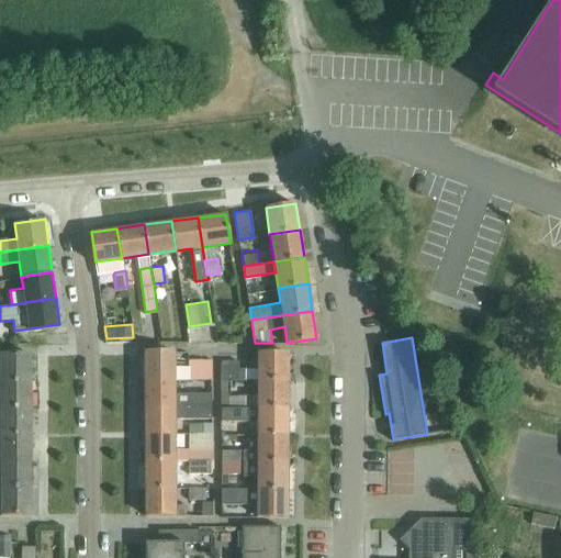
[(143,350),(144,378),(175,378),(212,378),(212,358),(189,358),(189,365),(175,366),(175,350),(143,350)]
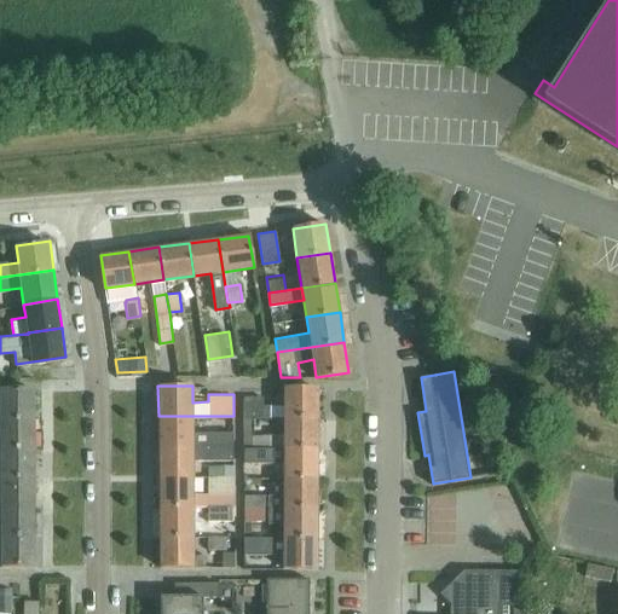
[(284,417),(318,417),(318,387),(284,387),(284,404),(264,404),(265,395),(244,395),(244,417),(284,418),(284,417)]
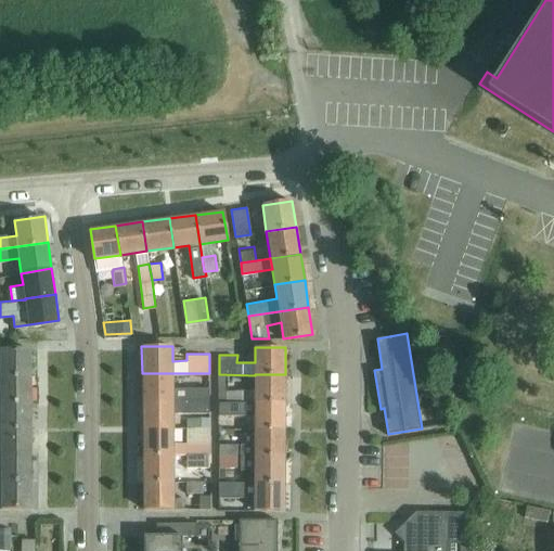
[(0,374),(0,375),(30,375),(29,348),(0,348),(0,375),(0,374)]
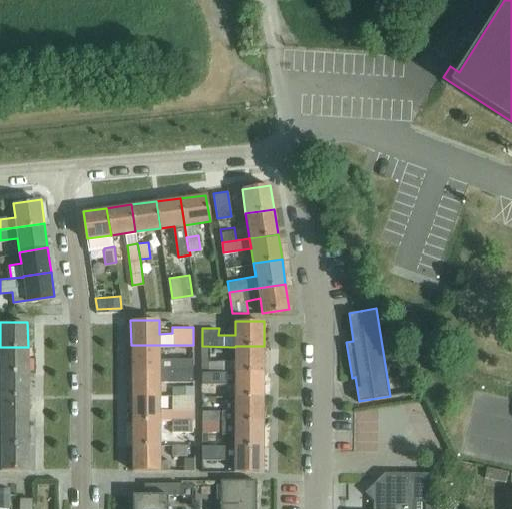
[(131,345),(131,369),(193,369),(193,358),(160,358),(159,345),(131,345)]
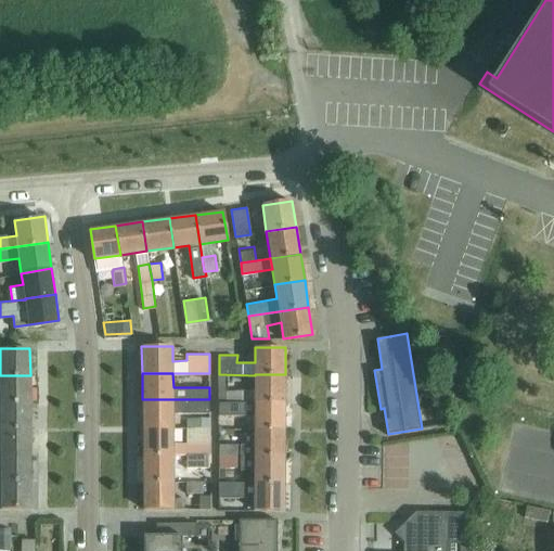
[(219,401),(285,400),(285,374),(255,374),(255,375),(255,388),(241,389),(219,389),(219,401)]
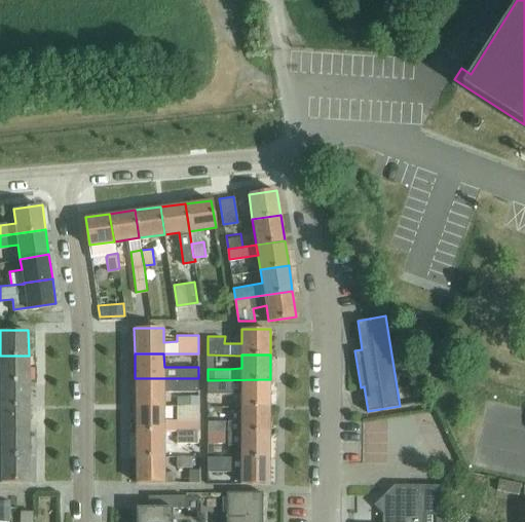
[(0,366),(0,367),(0,380),(29,380),(29,356),(0,356),(0,366)]
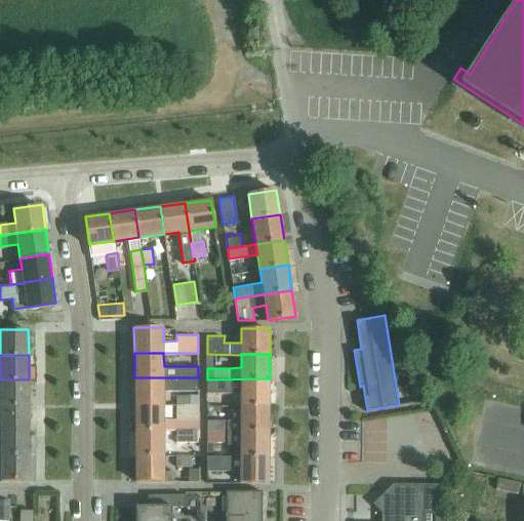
[(198,389),(198,377),(134,377),(135,403),(164,403),(164,390),(198,389)]
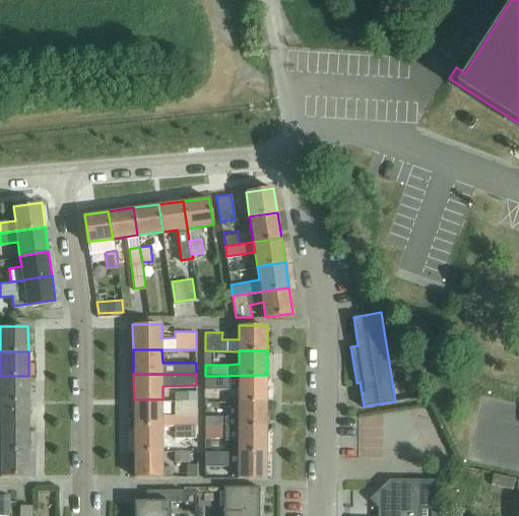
[(239,387),(239,401),(267,400),(267,375),(205,376),(205,387),(239,387)]
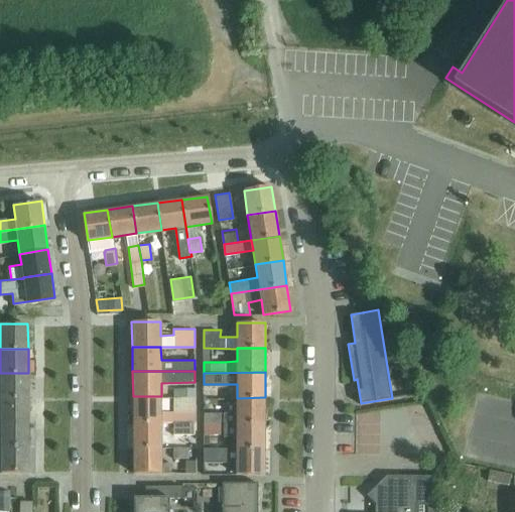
[(0,397),(28,397),(28,373),(0,373),(0,386),(0,397)]
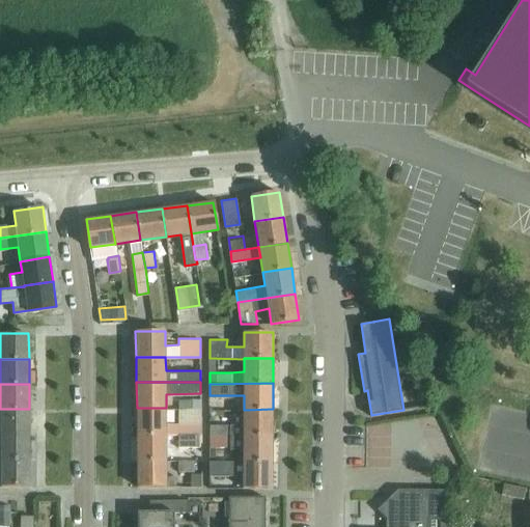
[(137,408),(137,434),(166,434),(179,434),(200,434),(200,422),(166,423),(166,408),(137,408)]
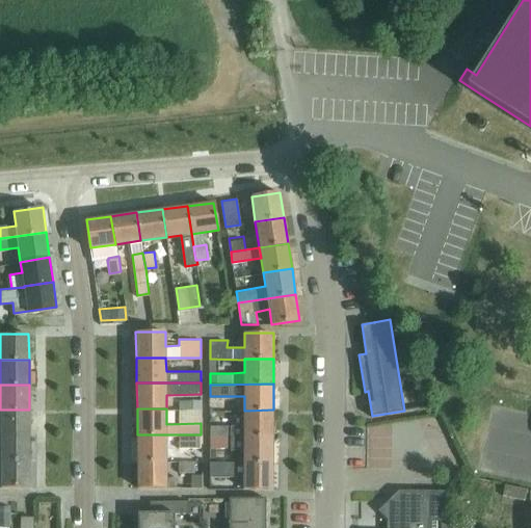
[(0,422),(1,423),(1,434),(29,434),(29,410),(0,410),(0,422)]
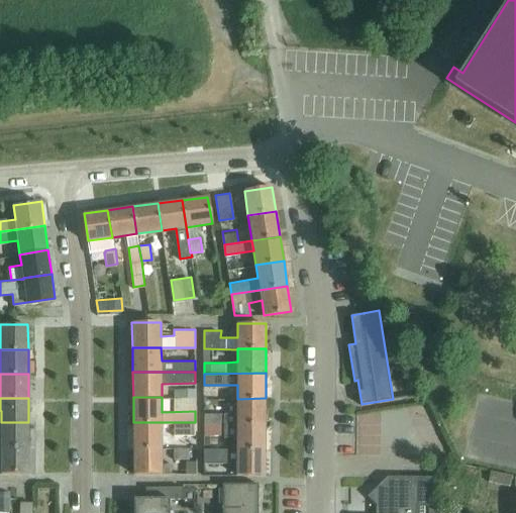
[(266,423),(266,398),(237,399),(237,412),(204,412),(204,423),(266,423)]
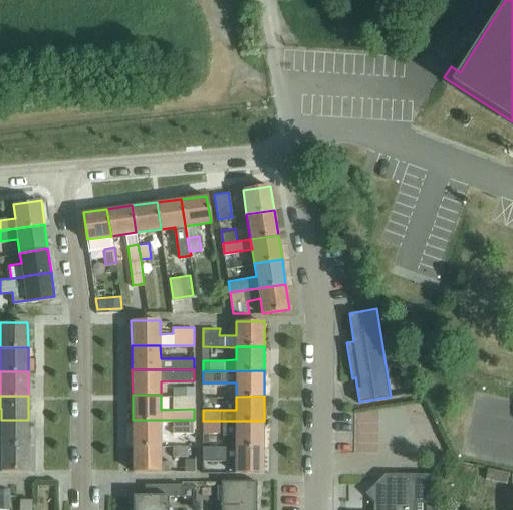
[(1,433),(0,433),(0,444),(1,444),(28,444),(28,420),(1,420),(1,433)]
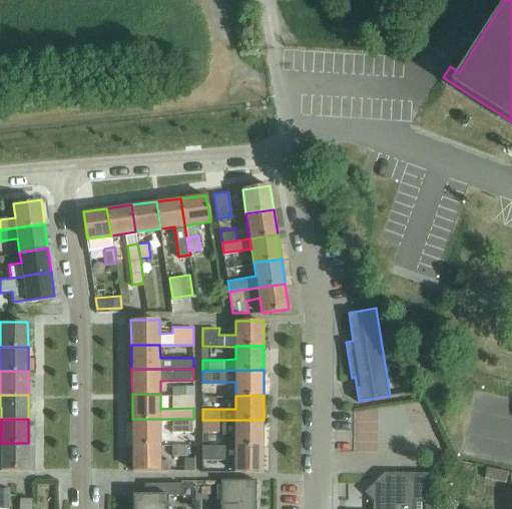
[(160,419),(132,419),(132,444),(160,443),(160,419)]
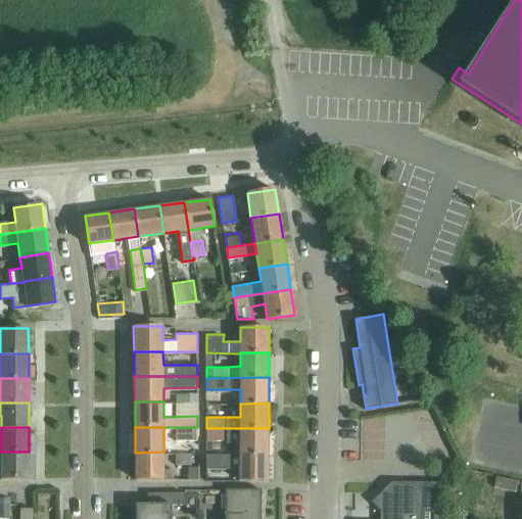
[(197,428),(197,427),(177,427),(176,439),(197,440),(197,428)]
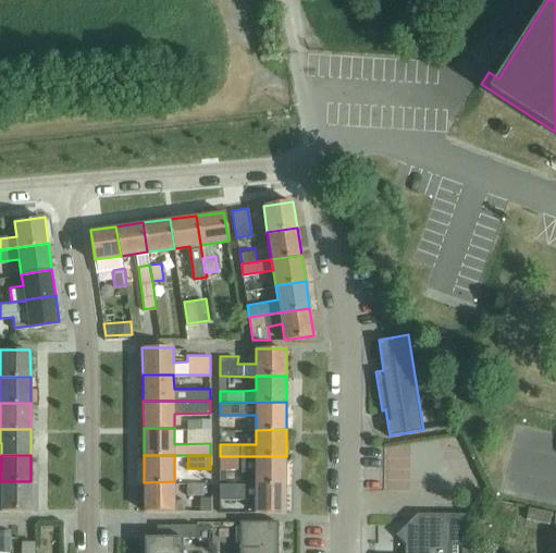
[(256,470),(256,483),(286,483),(286,456),(220,456),(220,479),(226,479),(225,468),(242,468),(242,470),(256,470)]
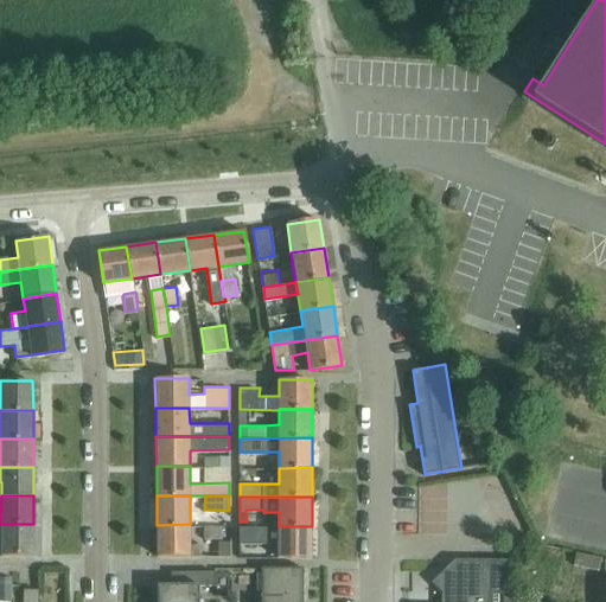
[(33,524),(1,524),(1,554),(33,554),(33,524)]
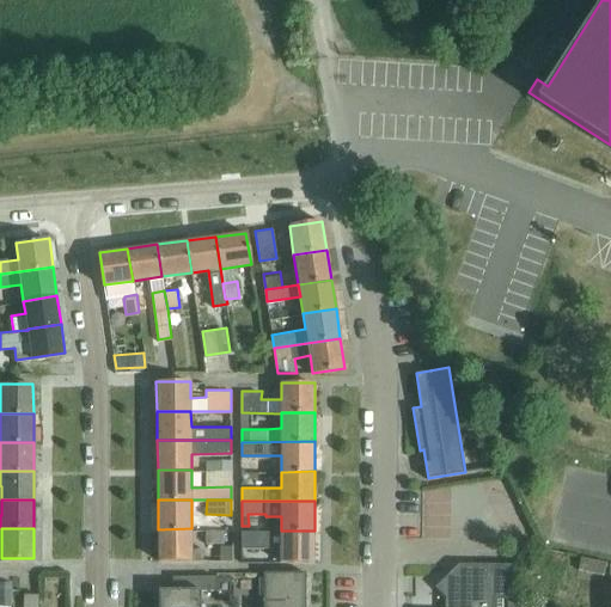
[(191,547),(191,528),(158,529),(159,558),(191,558),(203,559),(203,547),(191,547)]
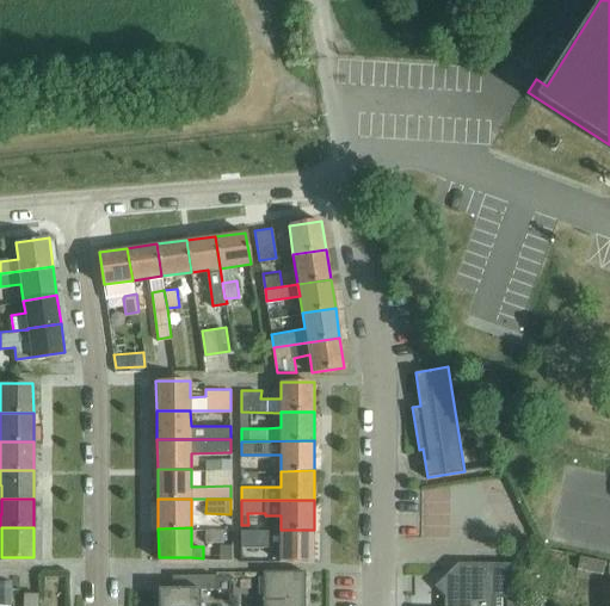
[(205,529),(205,540),(223,540),(223,529),(205,529)]
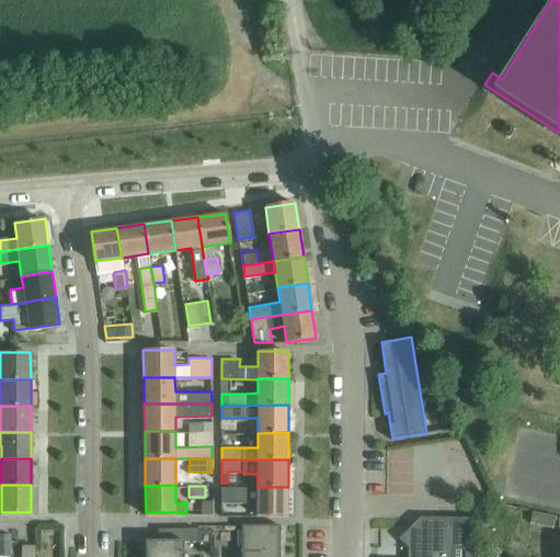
[(258,487),(221,487),(221,502),(258,502),(258,513),(288,513),(288,487),(258,487)]
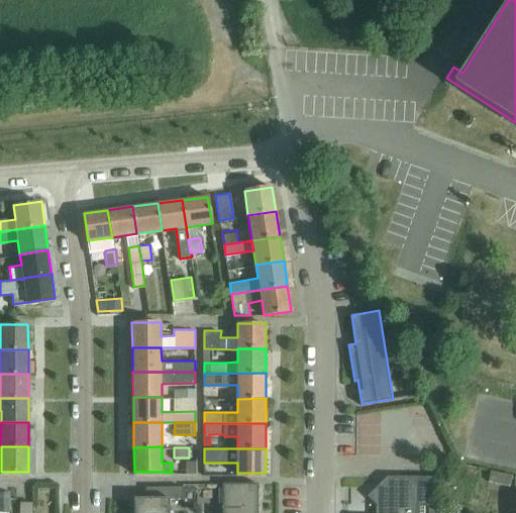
[(376,512),(442,512),(429,507),(434,476),(425,476),(416,476),(388,476),(374,489),(377,492),(371,498),(376,504),(376,512)]
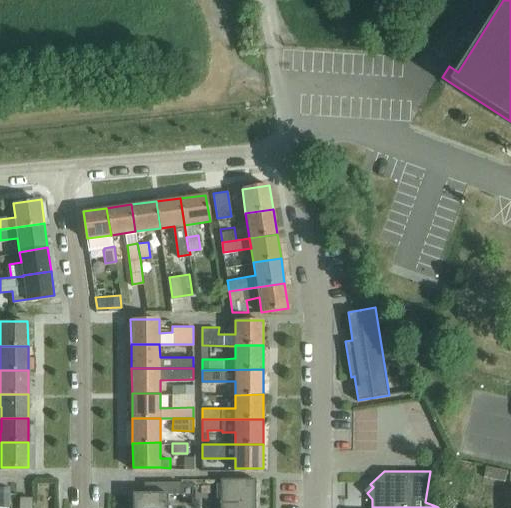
[(255,507),(256,478),(220,478),(220,507),(168,507),(168,493),(180,493),(180,481),(144,481),(144,493),(133,493),(133,494),(132,507),(255,507)]
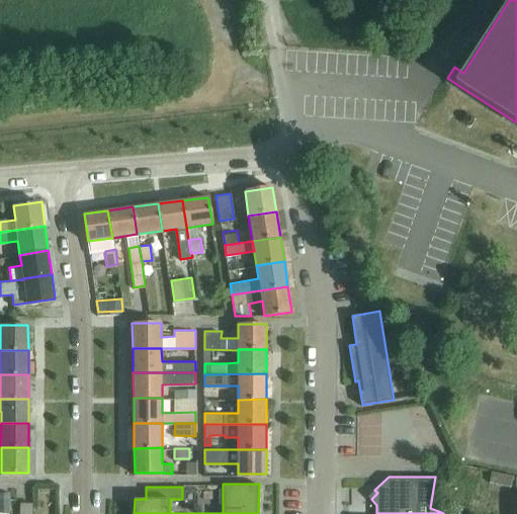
[(8,492),(0,491),(0,510),(8,511),(8,492)]
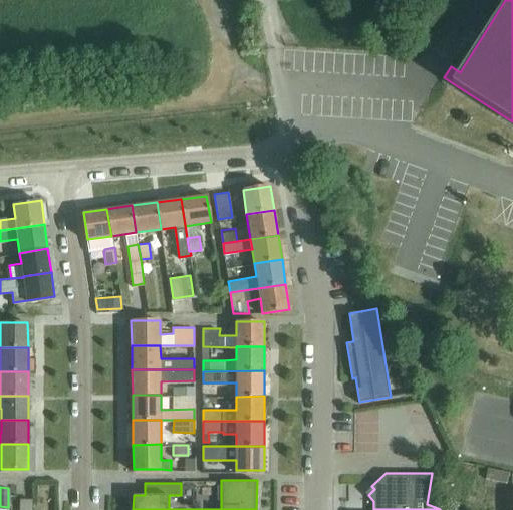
[(20,498),(20,509),(32,509),(32,498),(20,498)]
